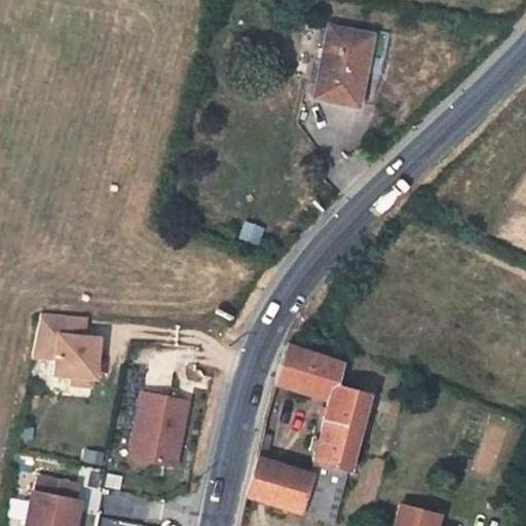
[(384,12),(343,7),(334,76),(378,83),(383,48),(378,47),(384,12)]
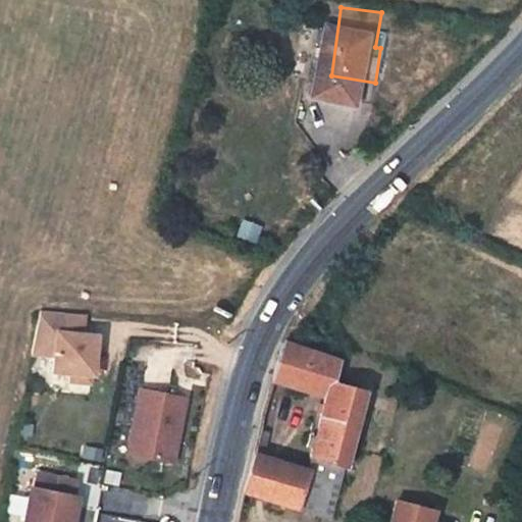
[(85,318),(40,312),(35,353),(54,353),(54,374),(70,375),(91,377),(100,377),(100,334),(85,333),(85,318)]
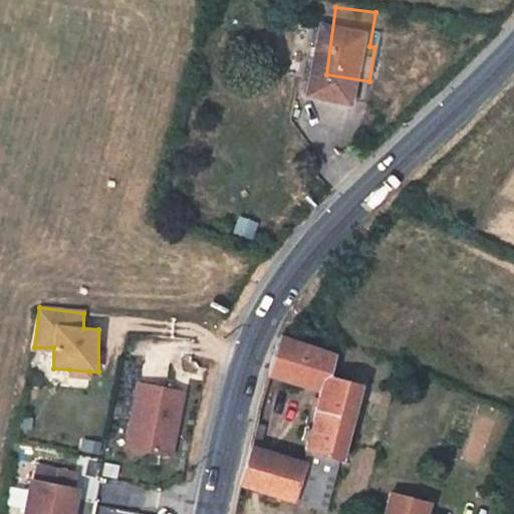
[(345,354),(299,334),(285,372),(334,392),(319,453),(267,436),(258,478),(334,500),(343,462),(348,464),(369,383),(341,371),(345,354)]
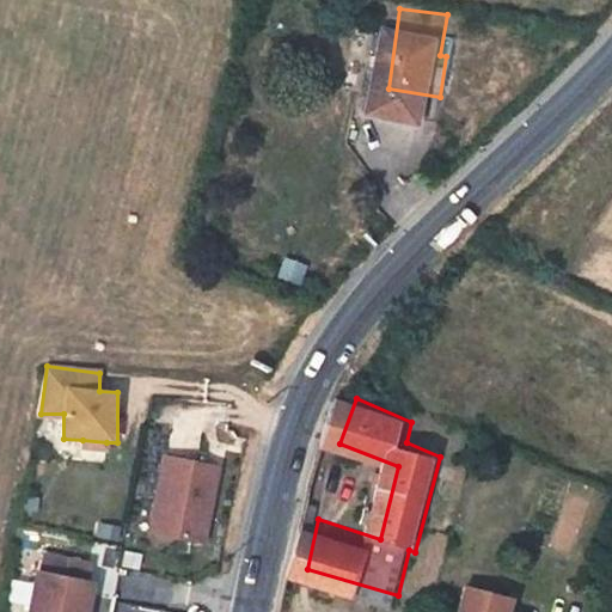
[(105,452),(106,442),(83,440),(83,450),(105,452)]
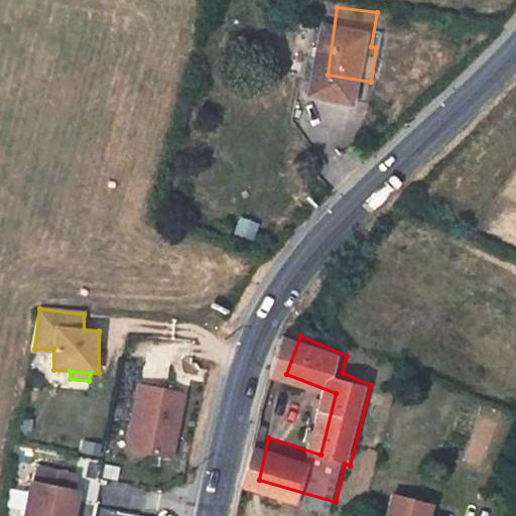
[(185,396),(140,387),(128,444),(174,454),(185,396)]
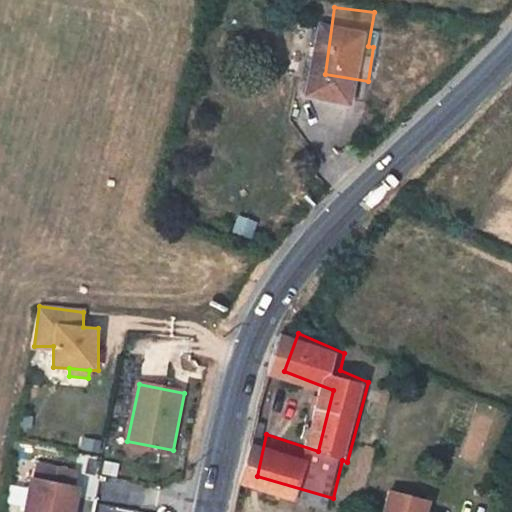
[(74,470),(36,462),(32,479),(29,478),(21,511),(71,511),(77,487),(70,485),(74,470)]
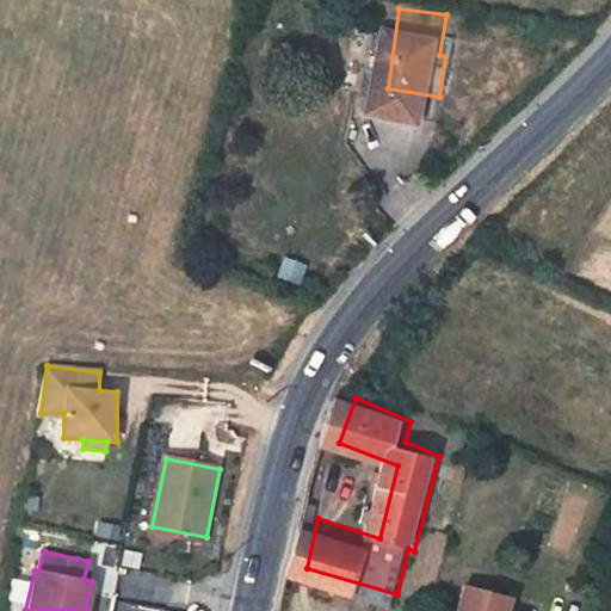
[(518,610),(526,582),(481,573),(471,610),(518,610)]
